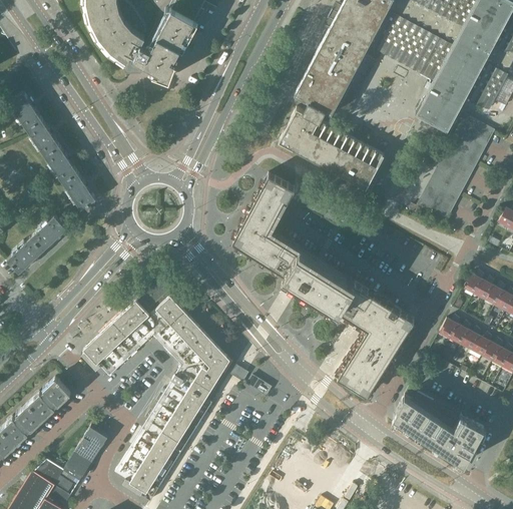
[(83,0),(83,6),(87,6),(89,12),(85,13),(88,25),(92,24),(95,30),(91,31),(92,31),(97,42),(100,40),(105,45),(102,48),(110,57),(112,54),(118,58),(116,61),(125,67),(124,69),(124,70),(124,71),(124,72),(124,73),(124,74),(125,75),(126,76),(127,76),(127,77),(128,77),(129,77),(139,76),(140,76),(141,76),(141,75),(142,74),(142,73),(142,72),(141,72),(141,71),(140,71),(143,65),(150,69),(150,70),(157,73),(169,79),(174,71),(205,12),(201,10),(204,5),(205,4),(206,0),(217,0),(221,2),(222,0),(83,0)]
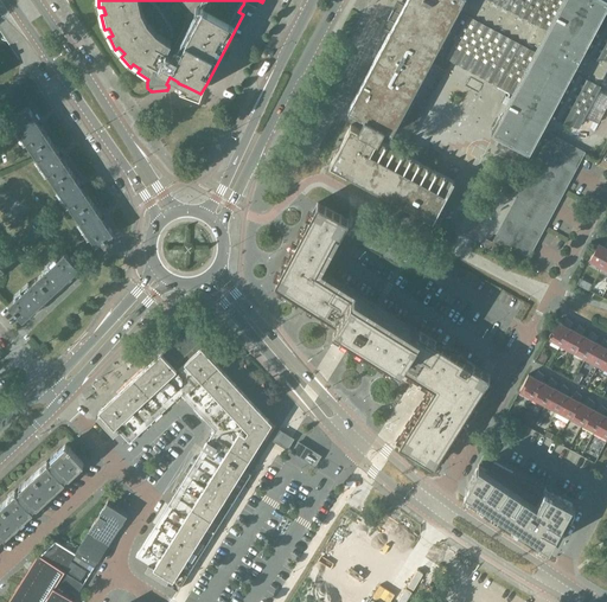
[(503,89),(513,95),(511,100),(492,135),(530,155),(551,115),(555,117),(560,120),(573,126),(577,128),(579,129),(579,130),(580,132),(585,121),(601,91),(600,90),(606,76),(606,12),(606,10),(606,1),(605,0),(409,0),(403,12),(397,23),(390,37),(350,113),(349,113),(365,122),(360,133),(352,128),(351,130),(330,171),(346,179),(347,179),(427,222),(433,225),(435,223),(455,185),(448,181),(447,183),(438,177),(417,166),(391,152),(377,143),(384,132),(393,136),(393,135),(396,128),(407,133),(407,132),(439,72),(440,72),(429,66),(435,53),(442,57),(442,58),(443,57),(453,63),(457,64),(470,71),(473,74),(486,79),(490,82),(503,89)]
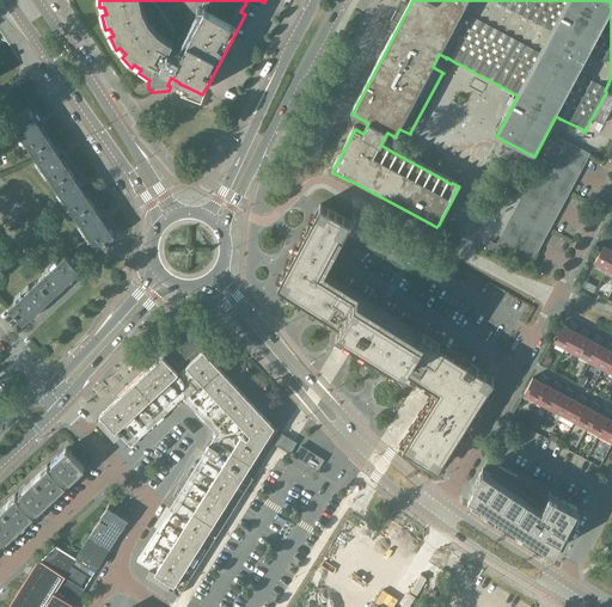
[(32,157),(50,145),(41,130),(43,129),(40,124),(38,126),(29,112),(20,117),(19,117),(17,118),(18,120),(10,124),(32,157)]
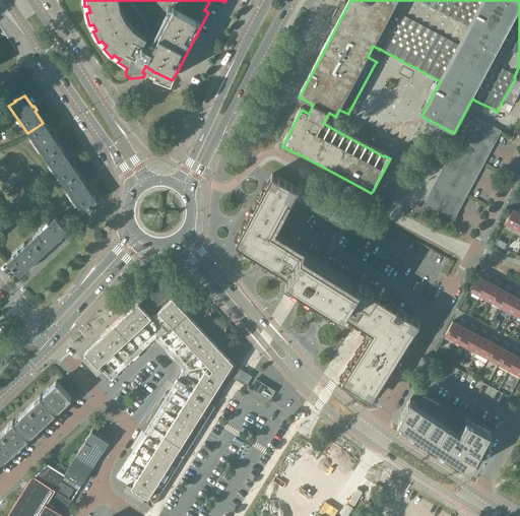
[(466,131),(495,147),(501,136),(502,135),(472,119),(466,131)]
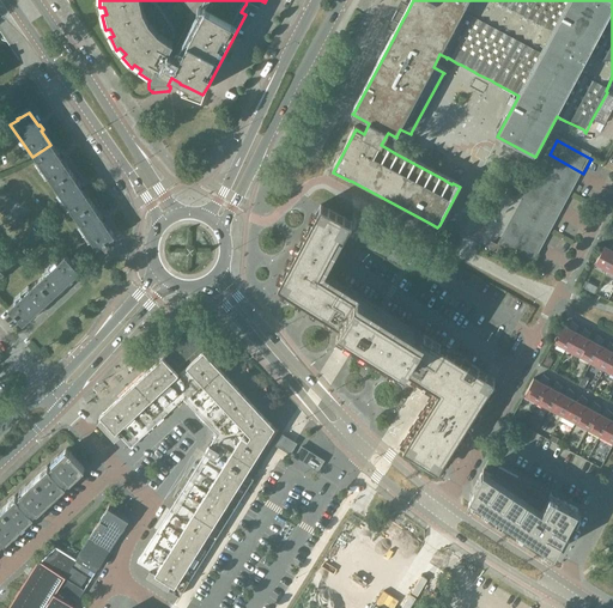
[(54,188),(72,176),(62,163),(65,162),(61,156),(59,158),(50,145),(32,157),(54,188)]
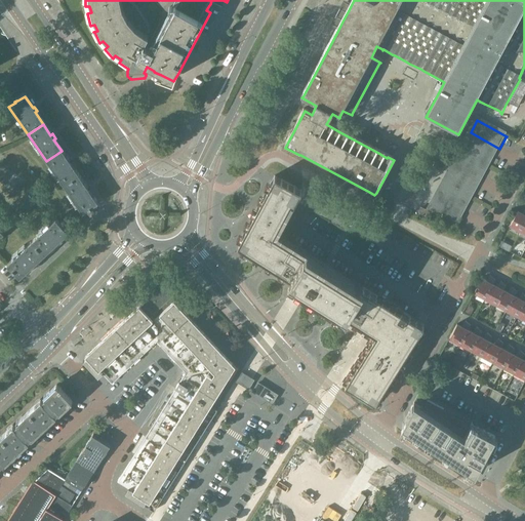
[(64,189),(80,178),(72,166),(74,165),(71,161),(69,162),(62,151),(46,161),(64,189)]
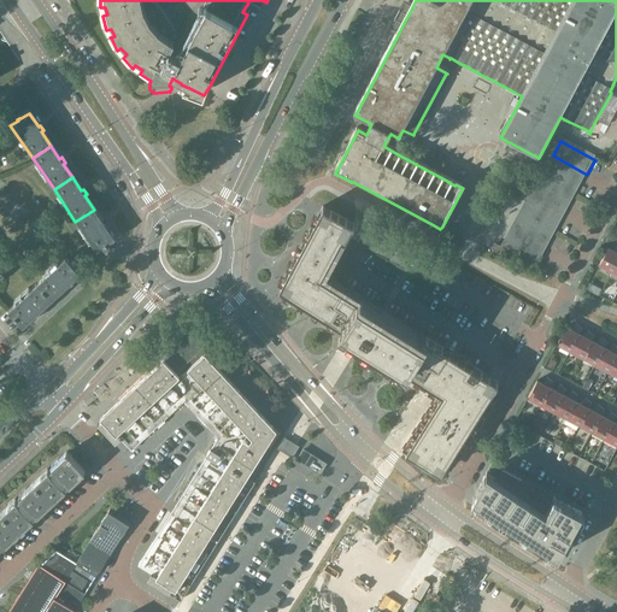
[(106,248),(116,242),(106,228),(109,227),(105,221),(103,222),(94,210),(75,222),(98,254),(105,249),(107,248),(106,248)]
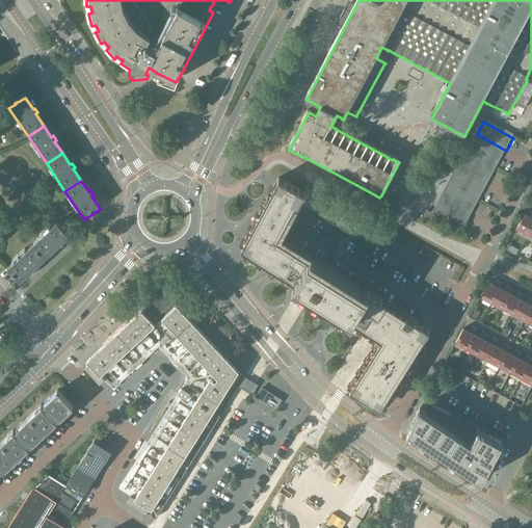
[(243,254),(309,294),(309,293),(314,296),(312,299),(381,342),(350,392),(380,412),(429,334),(368,295),(366,298),(276,242),(294,210),(298,212),(306,196),(278,182),(242,249),(243,249),(241,252),(244,254),(243,254)]
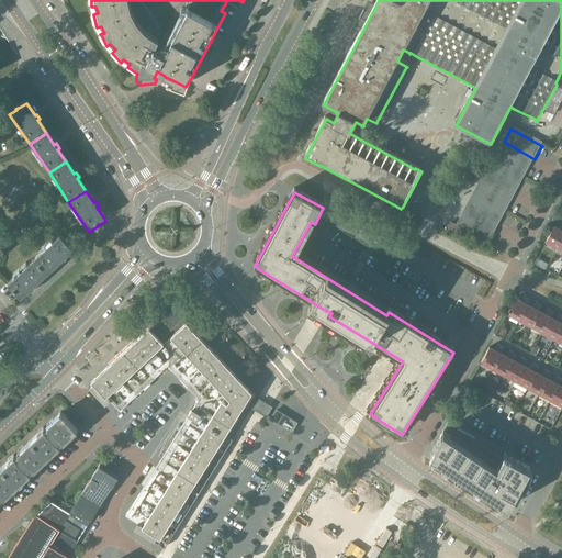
[(561,229),(560,233),(554,231),(547,245),(559,250),(561,243),(561,229)]
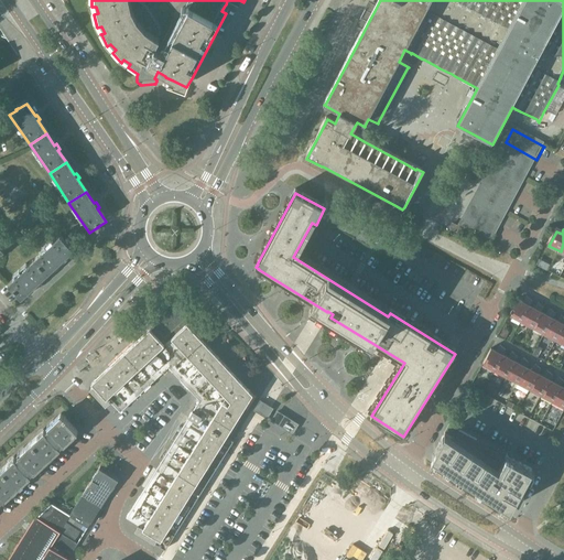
[(74,255),(61,239),(34,264),(47,279),(74,255)]
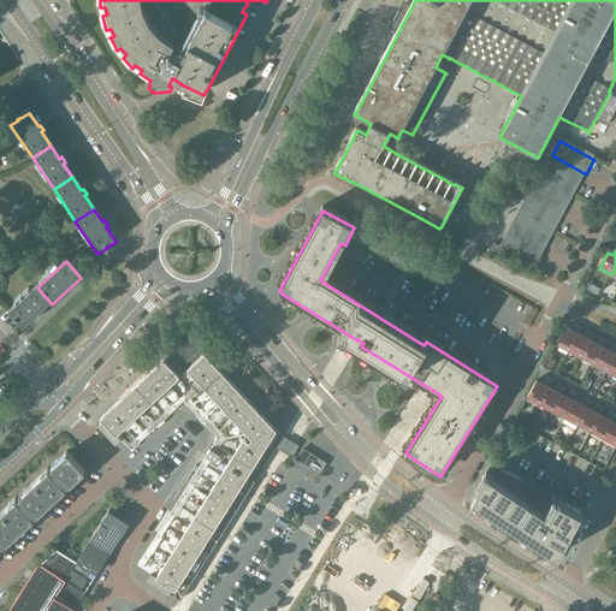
[(52,304),(37,288),(9,314),(15,321),(13,321),(16,324),(17,324),(23,331),(36,319),(37,321),(42,316),(40,315),(52,304)]
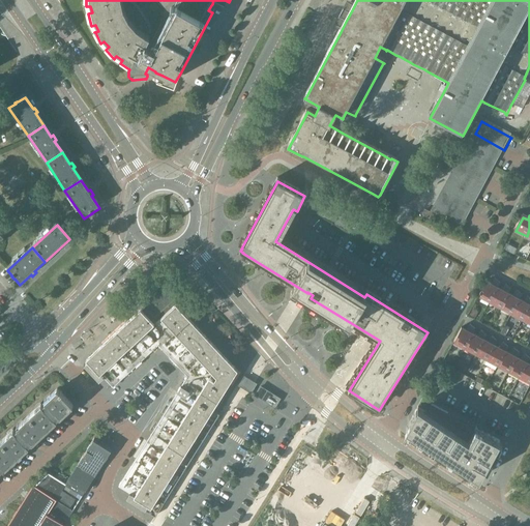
[(487,285),(479,298),(490,304),(497,291),(498,291),(500,286),(495,282),(492,288),(487,285)]
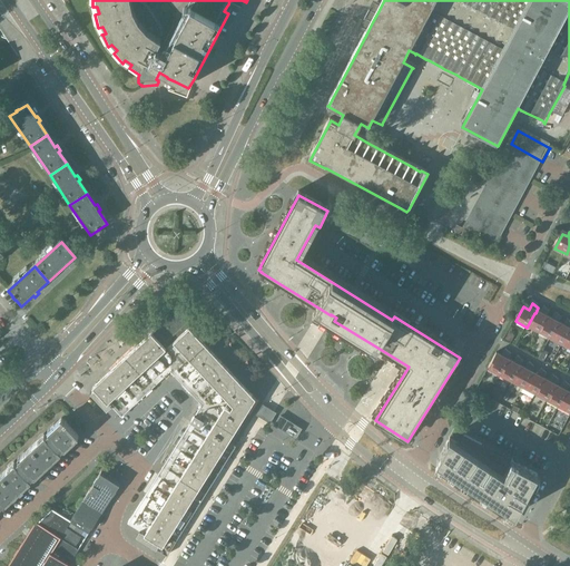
[(92,390),(95,393),(90,398),(107,416),(111,411),(121,421),(170,376),(202,409),(195,420),(195,419),(190,427),(127,527),(139,535),(136,540),(156,554),(157,553),(167,559),(236,449),(228,445),(256,401),(186,327),(189,324),(175,308),(151,330),(155,333),(92,390)]
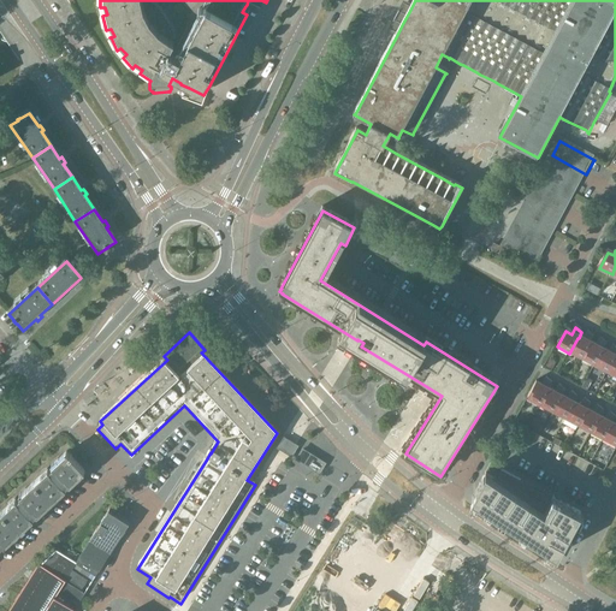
[(579,338),(578,338),(569,354),(582,361),(591,345),(594,339),(588,334),(584,342),(579,338)]
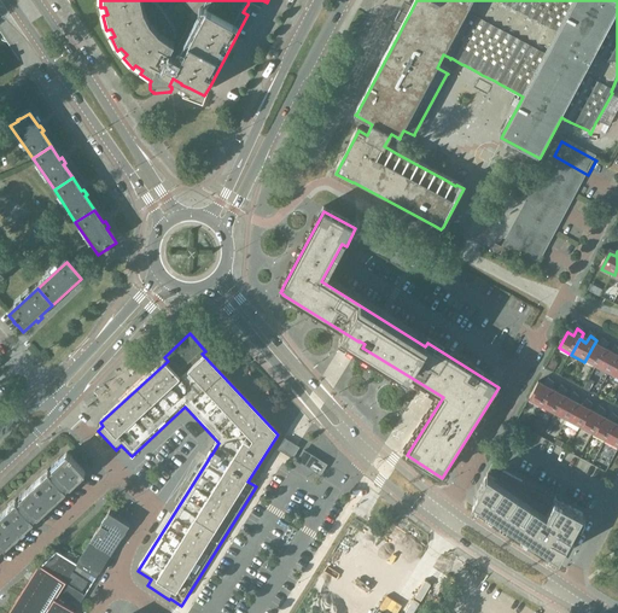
[(599,349),(593,346),(584,362),(598,368),(606,352),(608,348),(602,343),(599,349)]
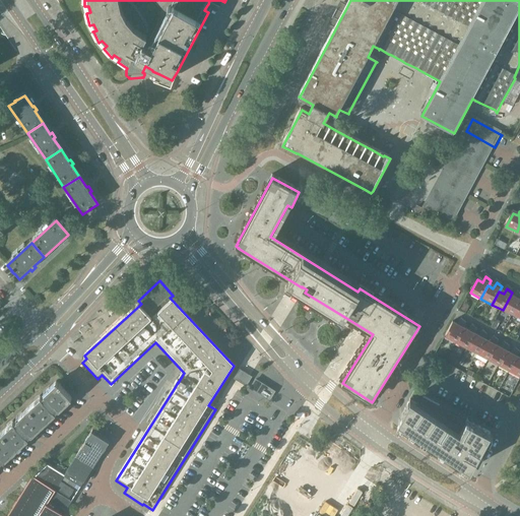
[(510,297),(503,310),(513,316),(519,303),(519,296),(518,294),(515,300),(510,297)]
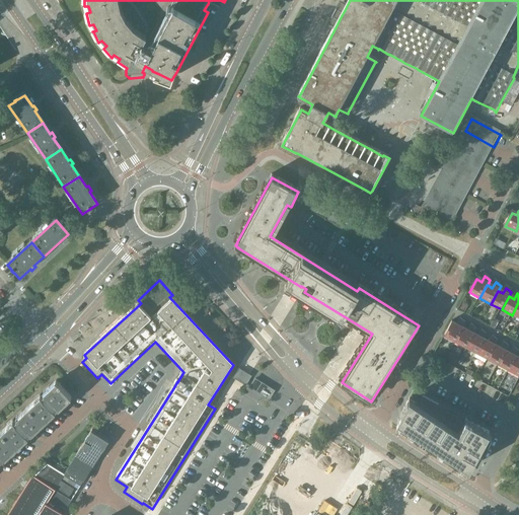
[(457,327),(452,324),(445,338),(456,344),(463,330),(465,325),(460,321),(457,327)]
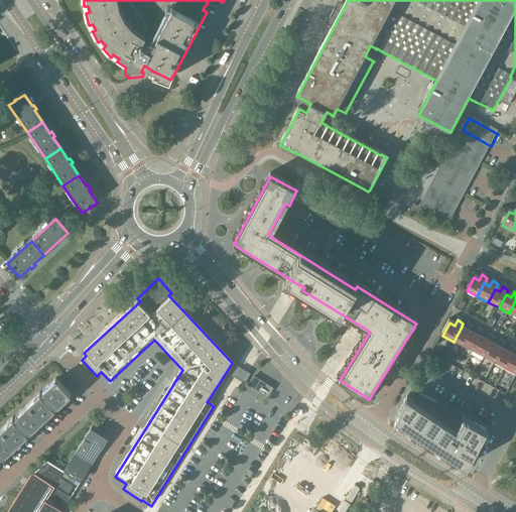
[(461,329),(454,342),(464,347),(471,334),(474,330),(469,326),(466,331),(461,329)]
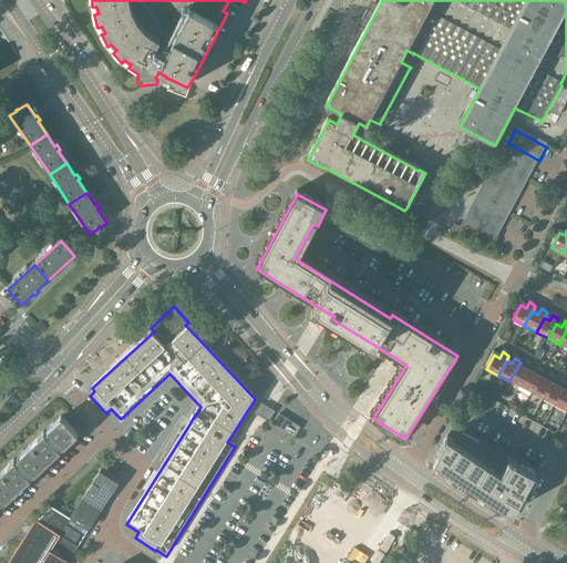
[(517,367),(509,381),(522,388),(529,374),(532,368),(526,364),(523,370),(517,367)]
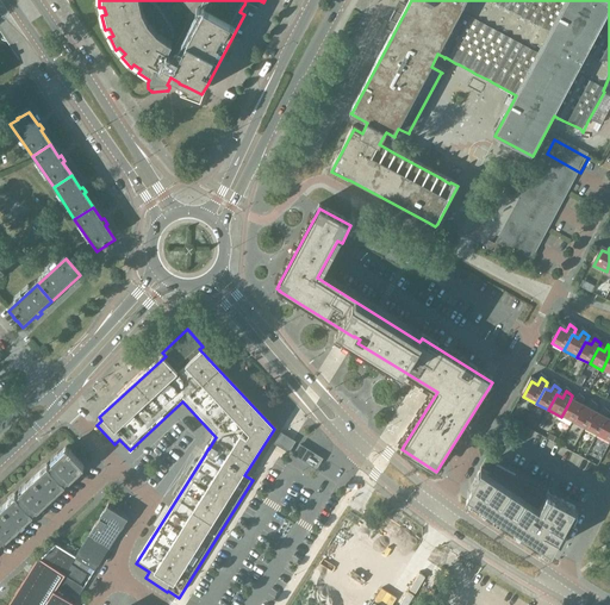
[(570,401),(561,417),(573,424),(582,409),(585,403),(579,398),(576,405),(570,401)]
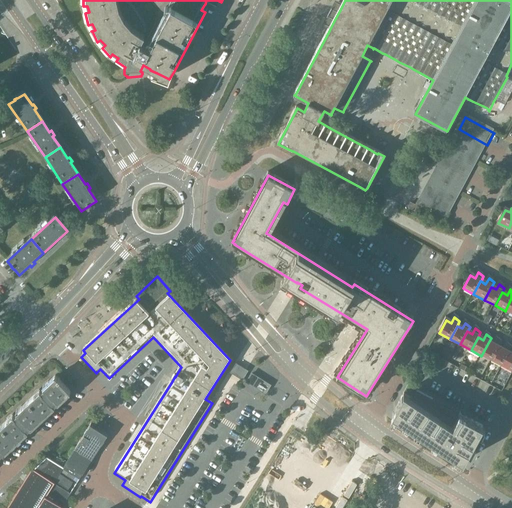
[(488,343),(481,356),(492,361),(499,348),(502,344),(496,340),(493,345),(488,343)]
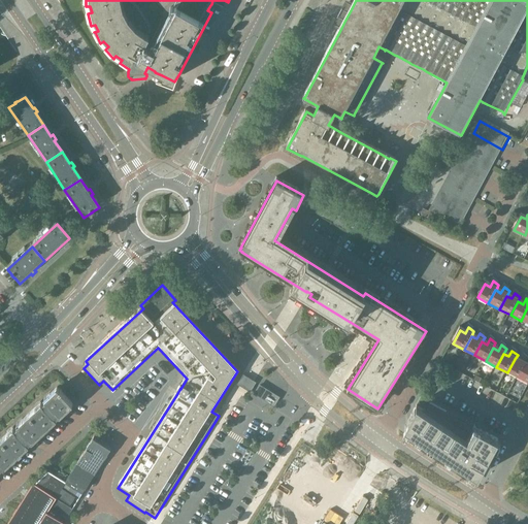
[(515,359),(507,372),(518,379),(525,365),(526,365),(527,360),(523,356),(520,362),(515,359)]
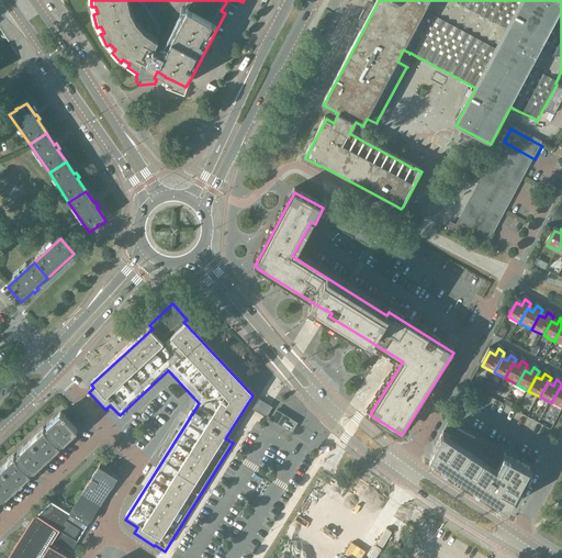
[(561,390),(560,389),(559,389),(551,403),(561,409),(561,390)]
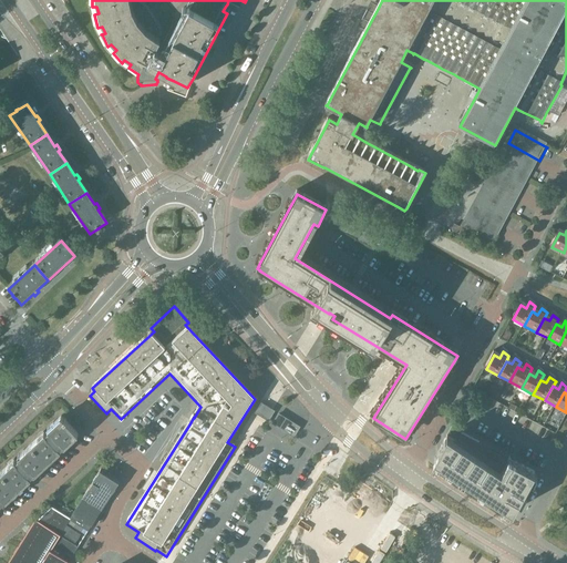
[(263,408),(257,417),(268,423),(274,416),(263,408)]
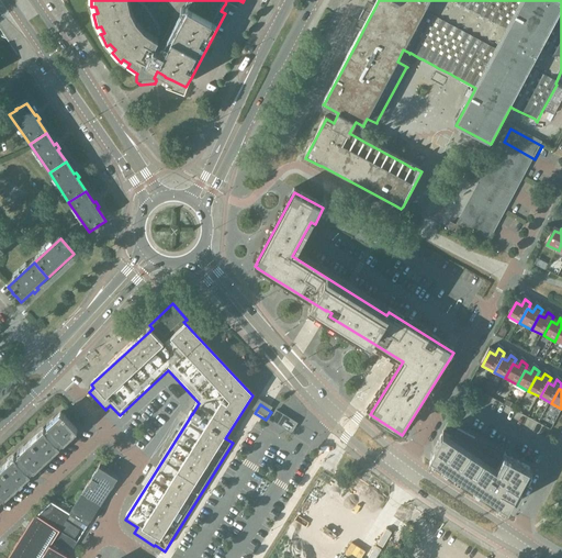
[(271,423),(291,435),(296,427),(277,415),(271,423)]
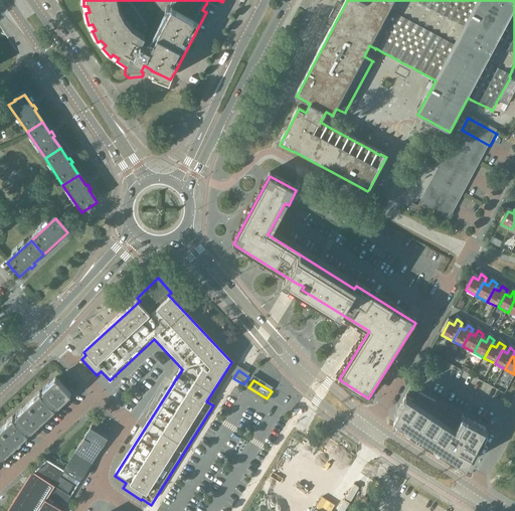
[(28,406),(43,423),(71,397),(55,381),(36,399),(37,400),(34,403),(33,402),(28,406)]
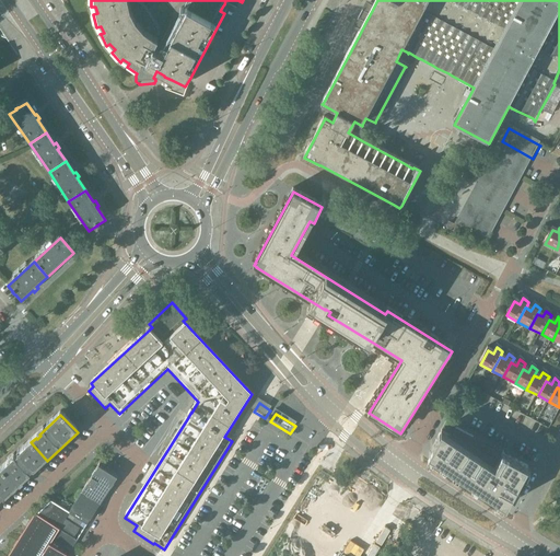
[(496,468),(442,433),(429,458),(508,509),(529,470),(503,455),(496,468)]
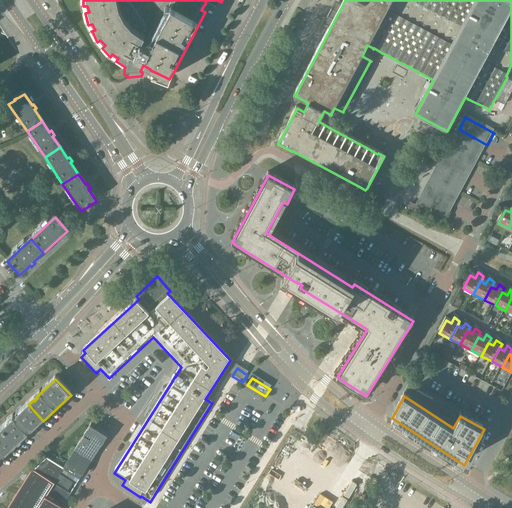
[(6,425),(1,429),(16,446),(43,421),(28,404),(9,422),(10,423),(7,426),(6,425)]
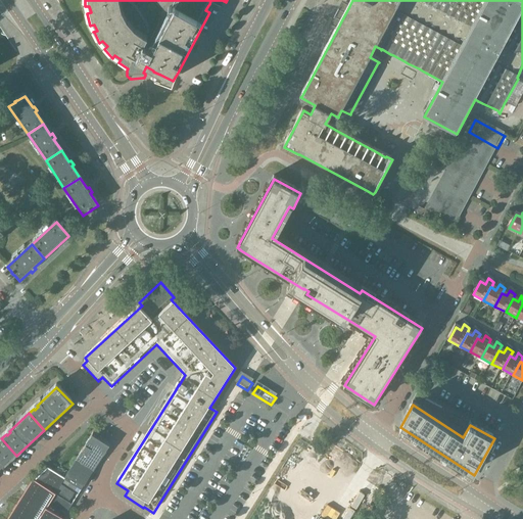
[(63,482),(81,492),(110,446),(93,435),(63,482)]
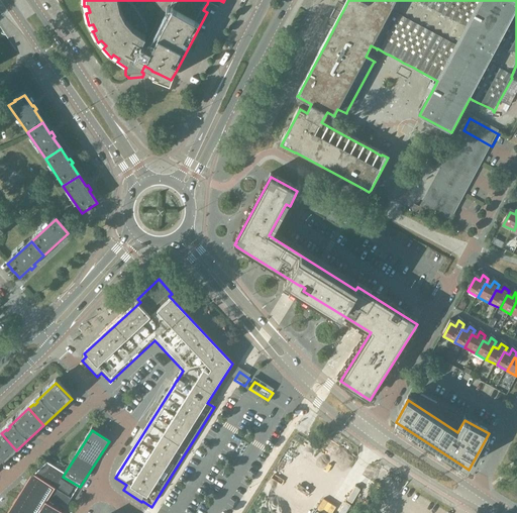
[(0,465),(16,450),(1,433),(0,434),(0,465)]
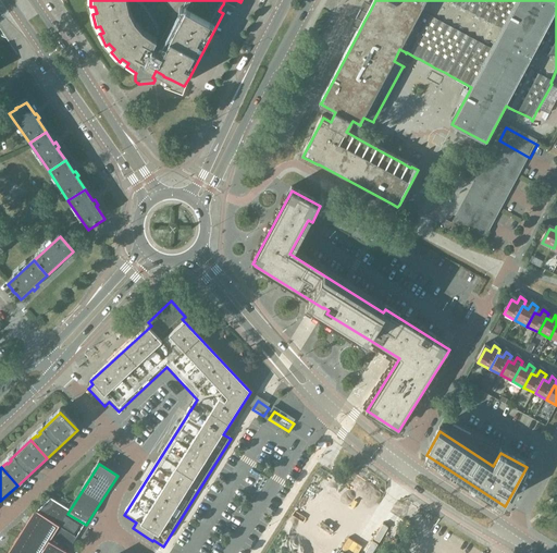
[(70,552),(76,541),(58,530),(60,527),(64,519),(67,514),(69,513),(51,502),(37,515),(35,514),(26,528),(24,531),(10,552),(70,552)]
